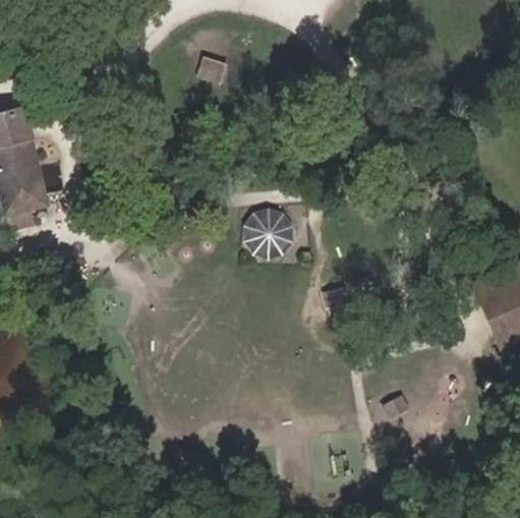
[(0,196),(2,210),(5,209),(26,204),(44,199),(22,108),(0,112),(0,196)]
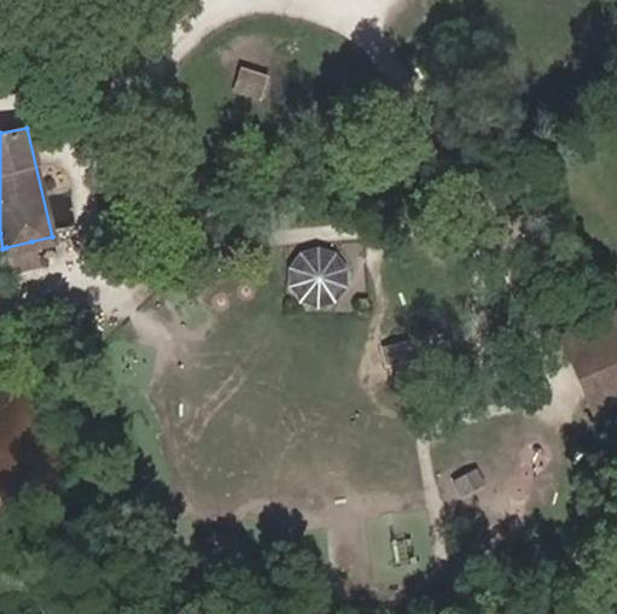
[(31,241),(6,247),(11,268),(36,262),(31,241)]
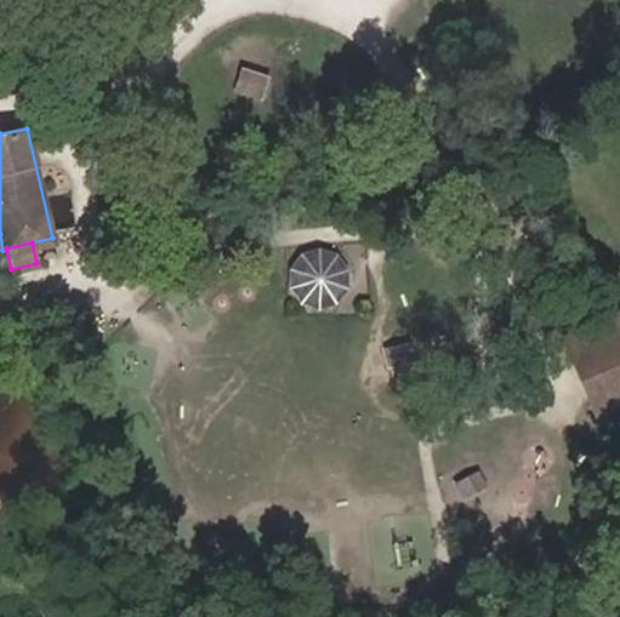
[(286,270),(286,278),(286,280),(286,286),(289,291),(296,301),(306,307),(311,309),(319,309),(329,307),(336,302),(341,298),(346,287),(348,276),(345,266),(339,256),(333,251),(326,249),(316,247),(303,250),(296,256),(289,266),(286,270)]
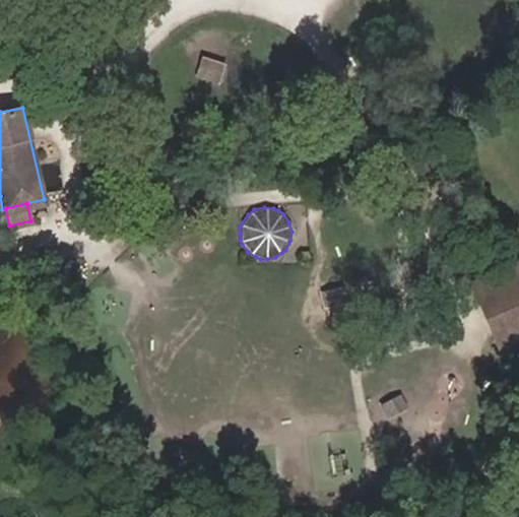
[(502,325),(491,330),(500,351),(518,342),(518,260),(469,281),(478,303),(491,298),(502,325)]
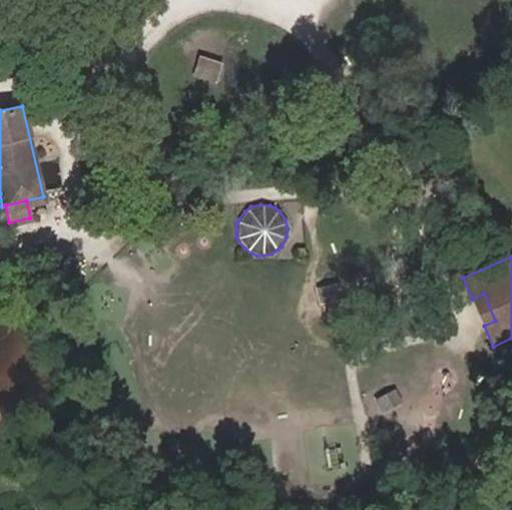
[(472,299),(484,326),(495,321),(484,294),(472,299)]
